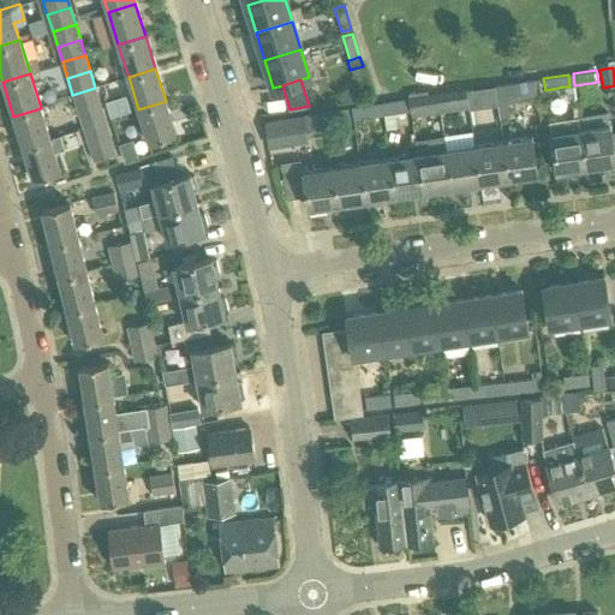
[(519,82),(495,85),(497,105),(521,101),(519,82)]
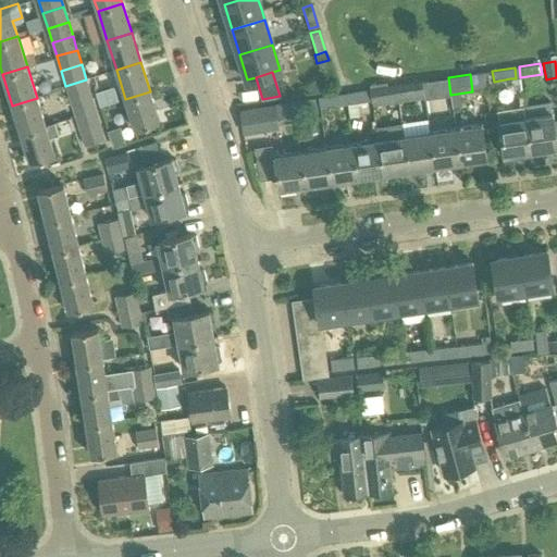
[(519,77),(516,78),(510,78),(511,91),(521,90),(519,77)]
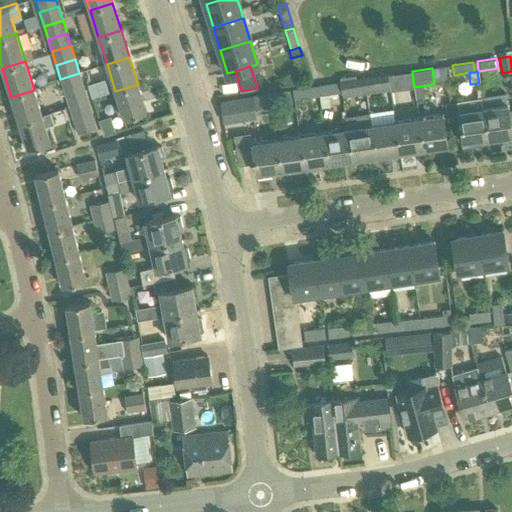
[(410,81),(408,72),(387,75),(389,85),(410,81)]
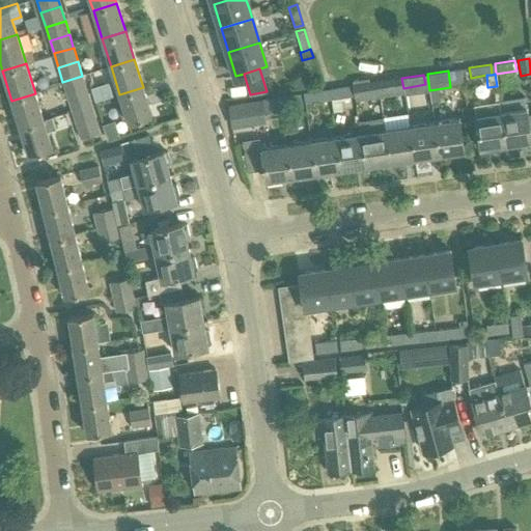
[(82,76),(62,82),(63,82),(66,94),(77,91),(77,93),(87,91),(82,76)]
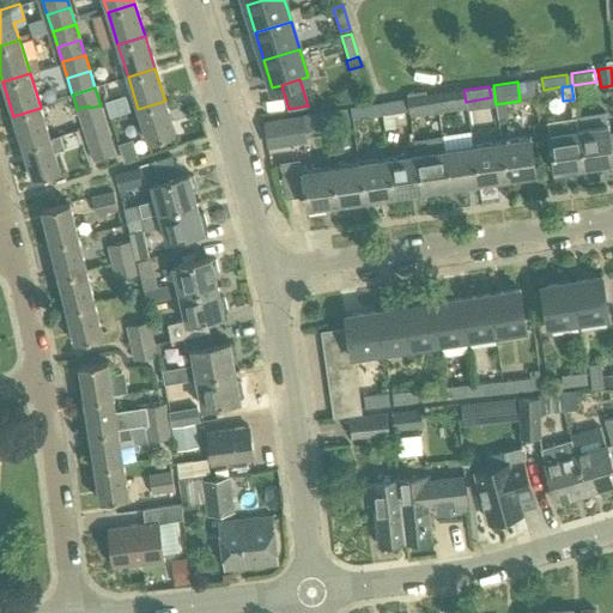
[(462,102),(461,90),(436,95),(437,105),(462,102)]
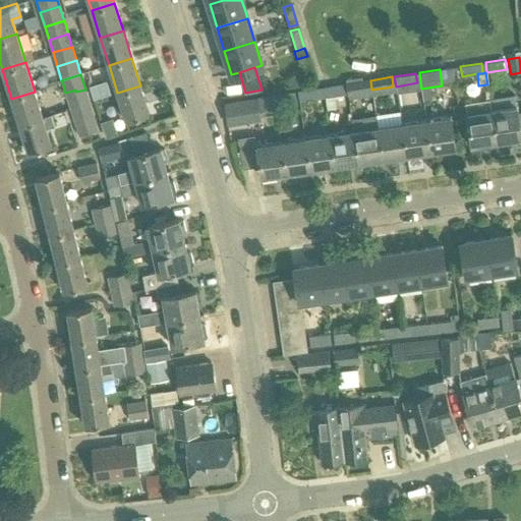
[(346,83),(348,94),(355,93),(368,91),(367,80),(346,83)]
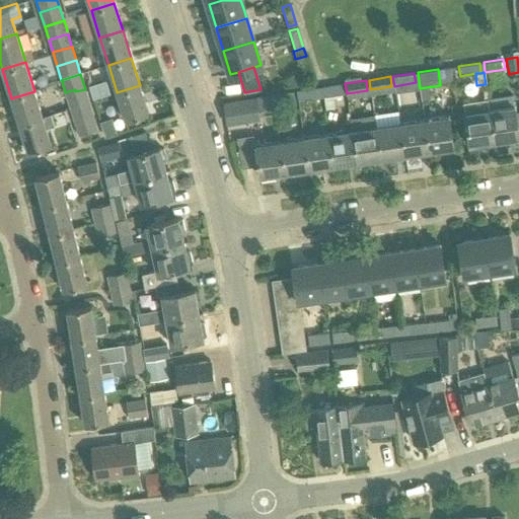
[(320,87),(322,96),(344,93),(342,84),(320,87)]
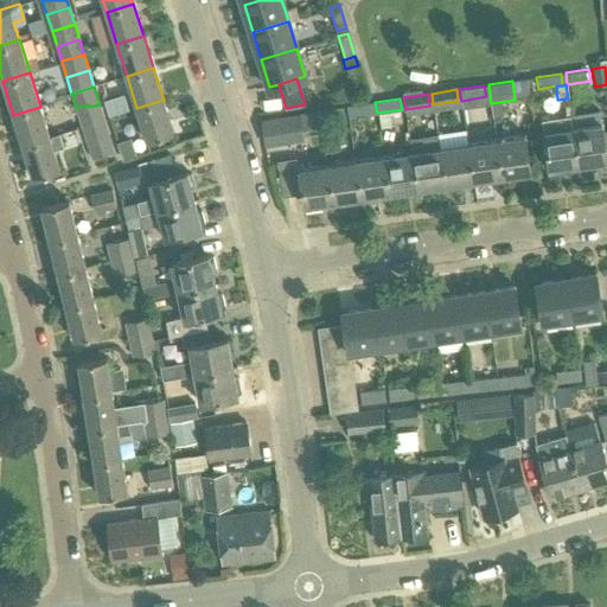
[(164,100),(136,108),(147,140),(173,131),(164,100)]
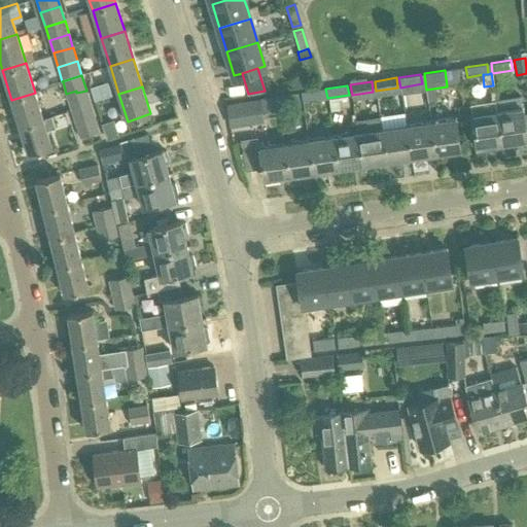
[(301,92),(303,102),(324,99),(322,89),(301,92)]
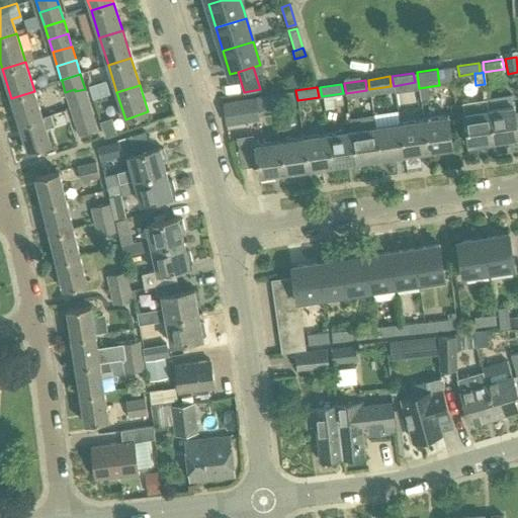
[(89,101),(88,100),(85,89),(75,91),(75,89),(65,92),(70,106),(89,101)]
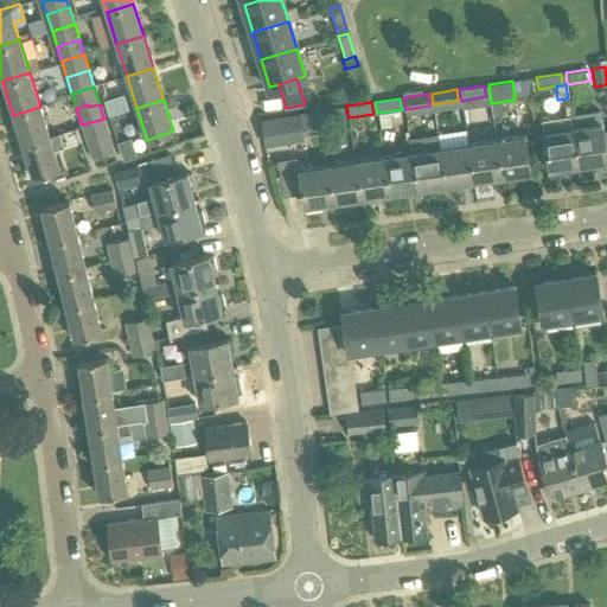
[(40,107),(13,115),(23,147),(50,139),(40,107)]
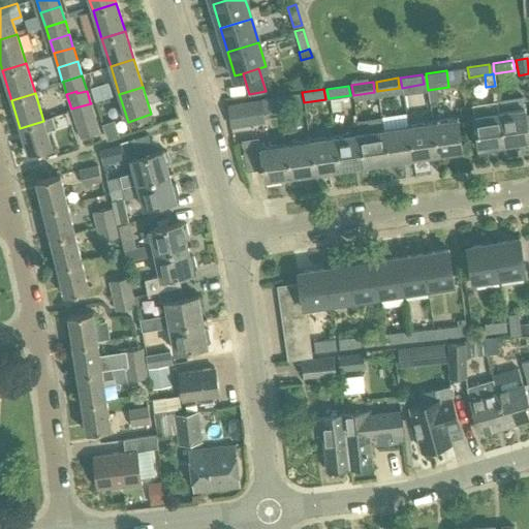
[(300,93),(278,96),(279,106),(301,103),(300,93)]
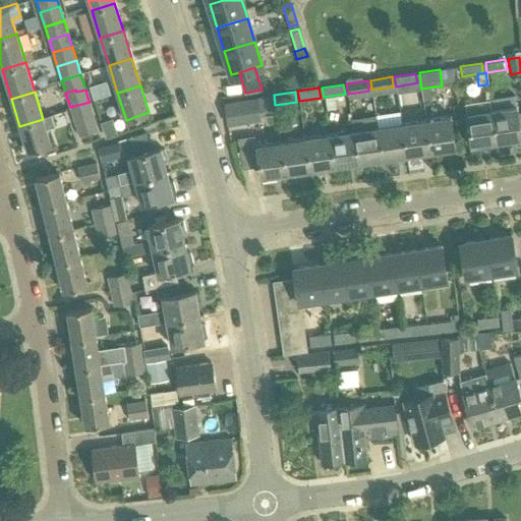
[(355,93),(348,94),(349,102),(356,101),(355,93)]
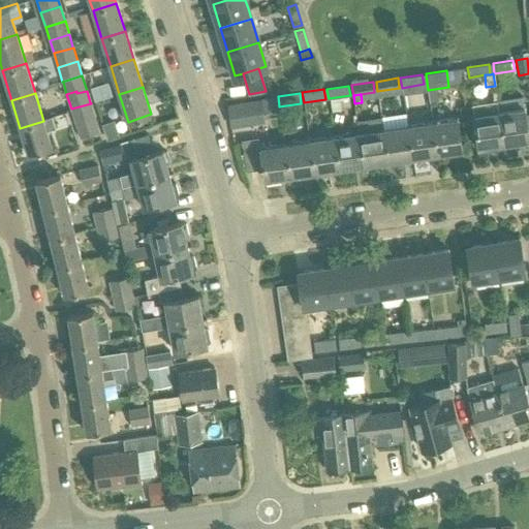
[(247,100),(228,103),(232,128),(251,125),(266,123),(263,109),(261,98),(247,100)]
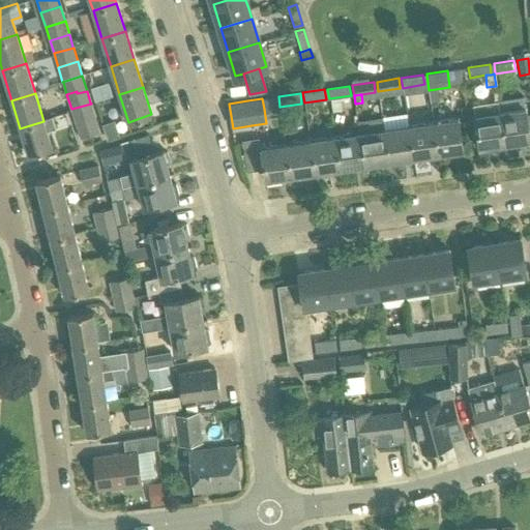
[(479,147),(505,143),(500,112),(499,100),(473,105),(479,147)]
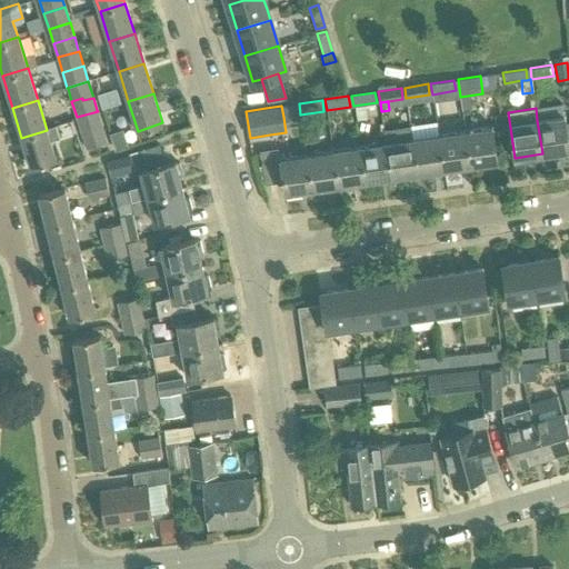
[(98,111),(77,117),(82,132),(102,127),(98,111)]
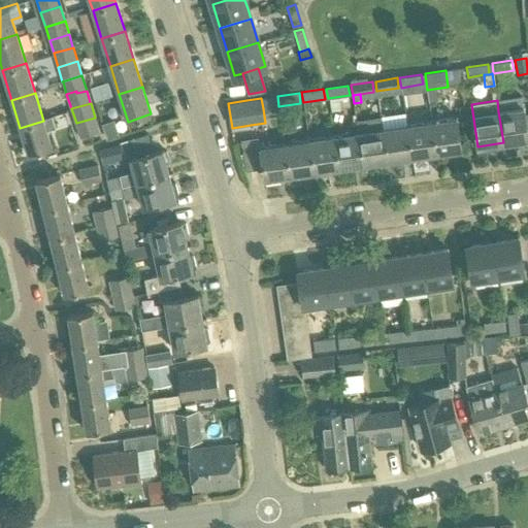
[(498,111),(503,142),(527,139),(523,107),(498,111)]
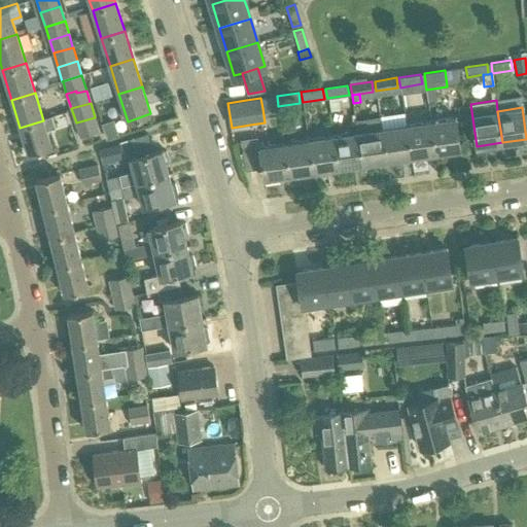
[(80,138),(100,132),(95,117),(76,123),(80,138)]
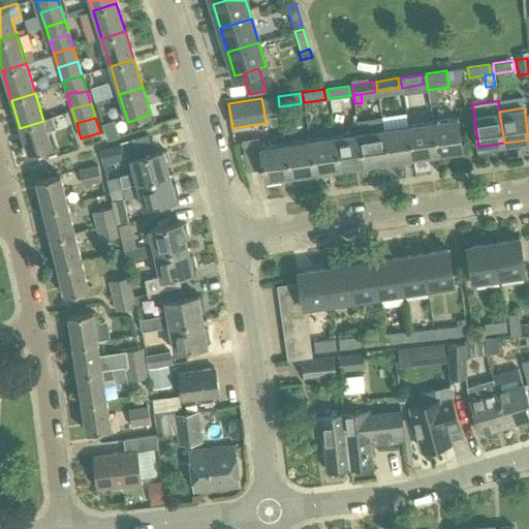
[(431,122),(436,154),(462,150),(457,118),(431,122)]
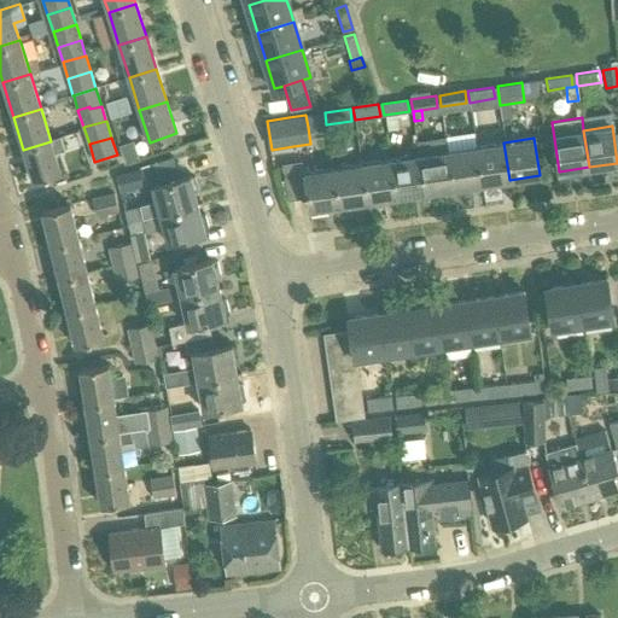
[(51,141),(23,150),(34,181),(60,172),(51,141)]
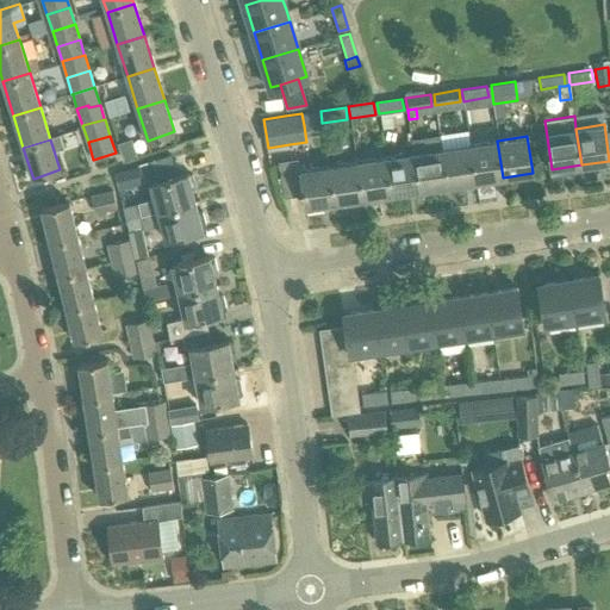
[(497,141),(468,144),(474,181),(503,178),(497,141)]
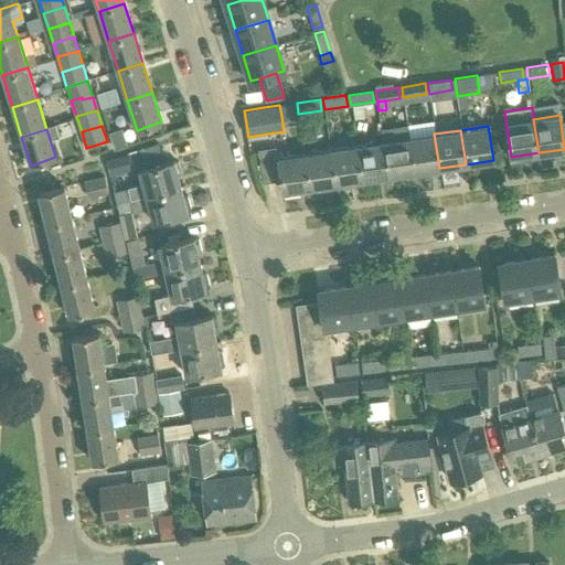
[(408,138),(414,172),(439,168),(434,134),(408,138)]
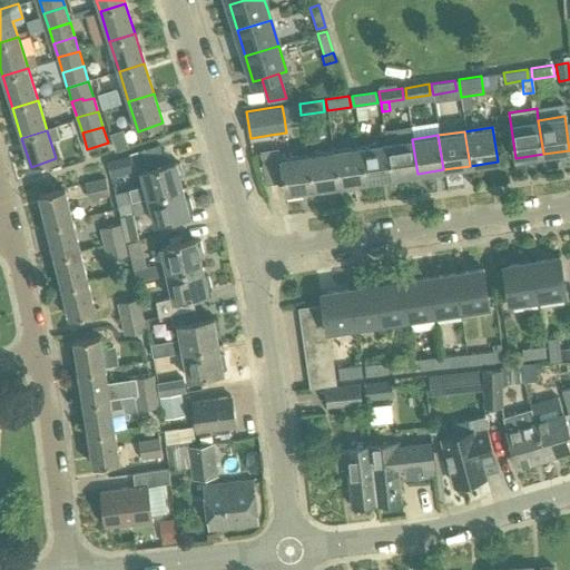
[(386,143),(391,177),(418,174),(412,139),(386,143)]
